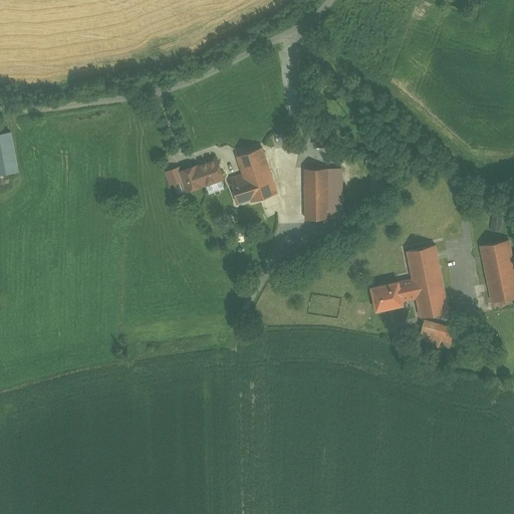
[(0,176),(19,173),(12,133),(0,134),(0,176)]
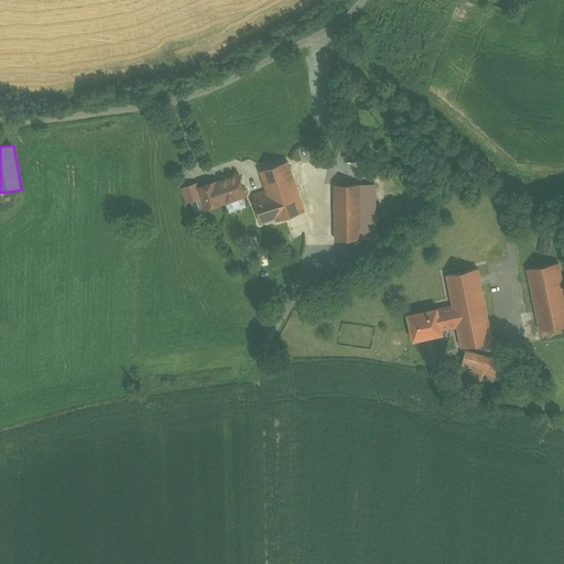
[(318,145),(308,147),(311,162),(321,161),(318,145)]
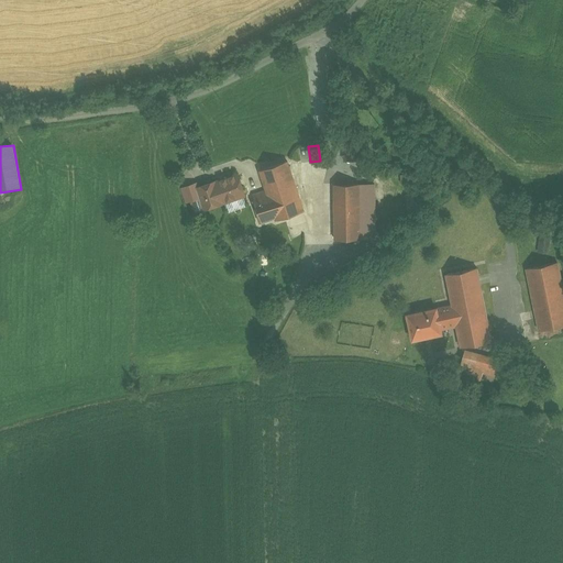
[(308,146),(299,148),(301,164),(310,162),(308,146)]
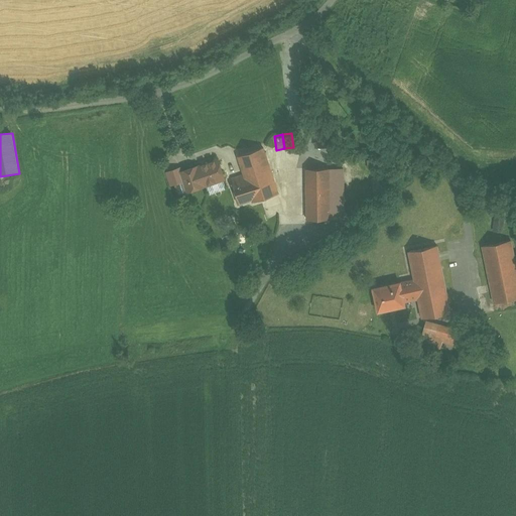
[(263,148),(238,156),(244,174),(227,180),(229,186),(232,185),(238,204),(252,200),(253,203),(278,194),(263,148)]
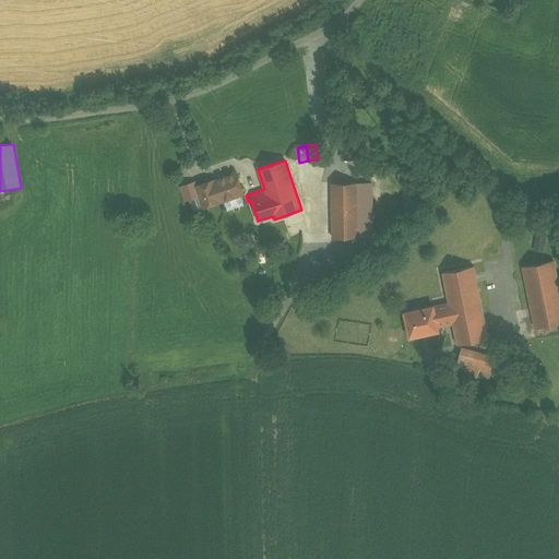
[(214,180),(195,186),(203,209),(222,202),(219,198),(240,190),(235,176),(215,183),(214,180)]
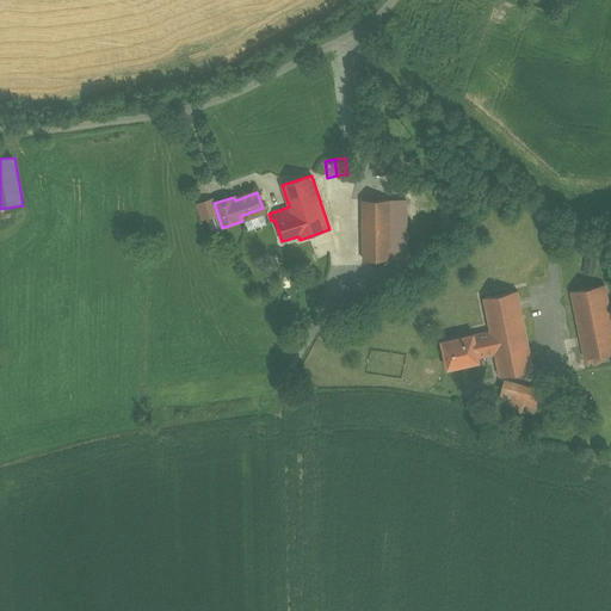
[(400,199),(363,201),(364,260),(401,259),(400,199)]
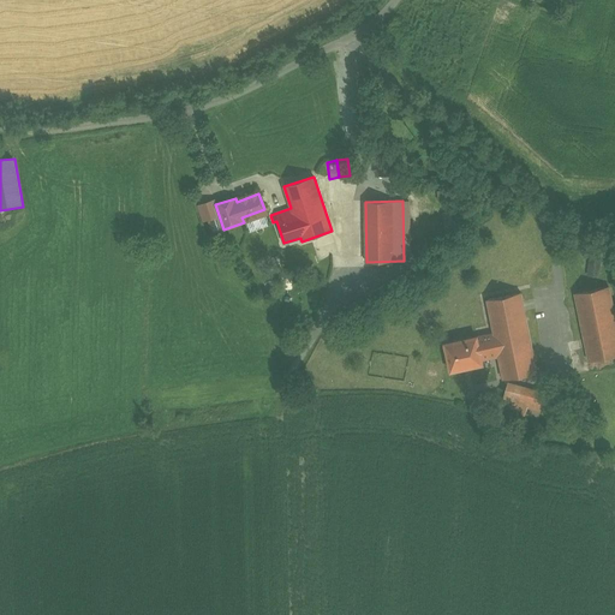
[(601,257),(590,256),(587,275),(598,276),(601,257)]
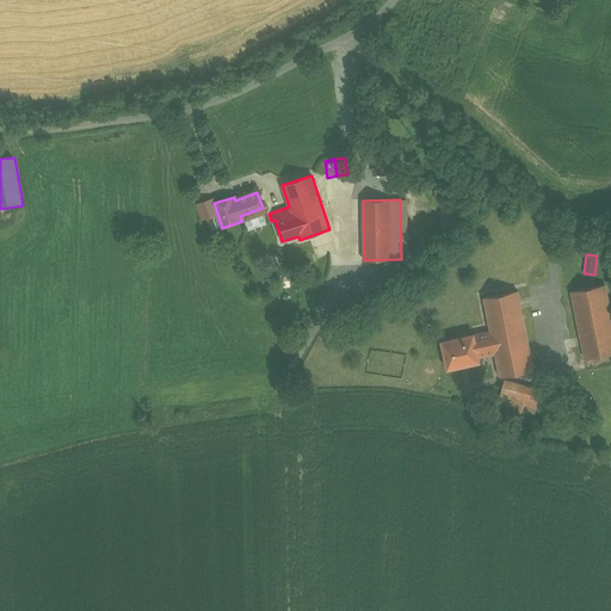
[(610,315),(605,285),(572,291),(585,359),(610,353),(610,315)]
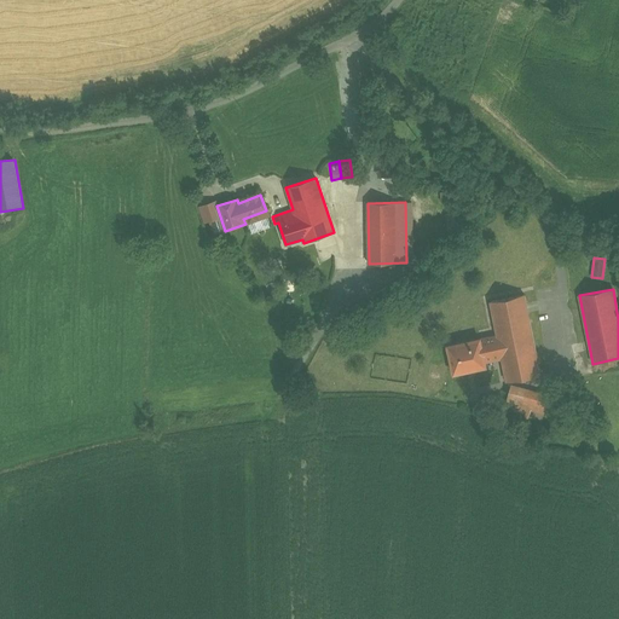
[(525,295),(490,301),(502,358),(507,381),(541,374),(525,295)]
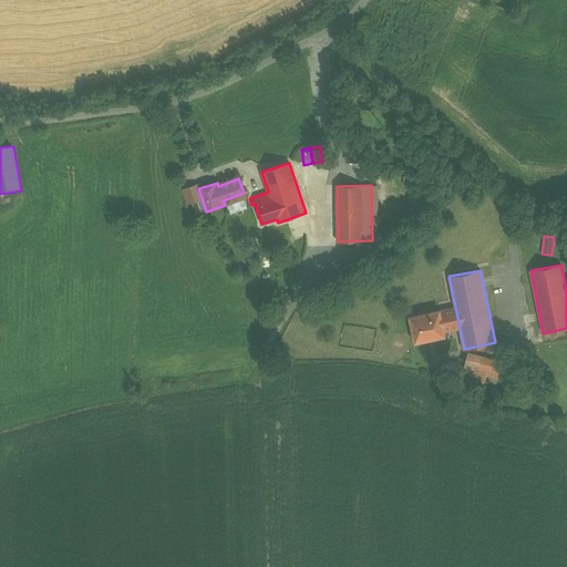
[(440,310),(410,317),(415,342),(445,336),(444,331),(460,328),(455,307),(440,310)]
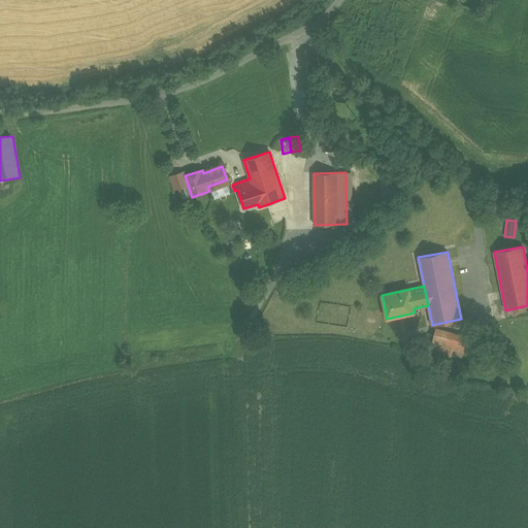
[(471,337),(435,327),(434,333),(430,351),(465,360),(471,337)]
